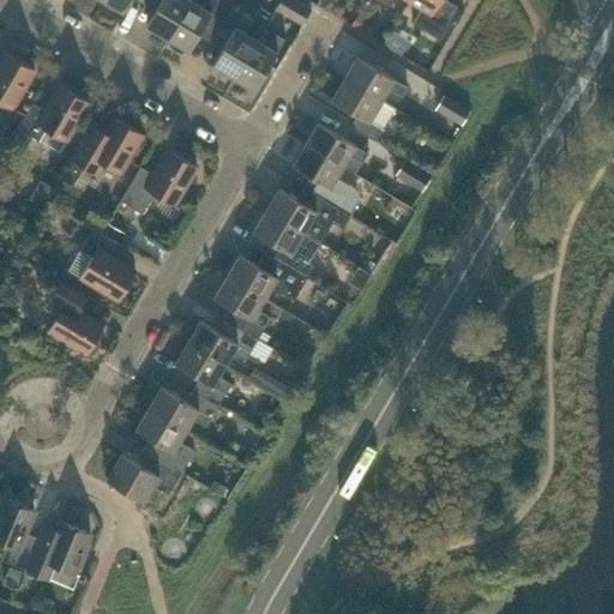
[(104,0),(124,11),(128,0),(104,0)]
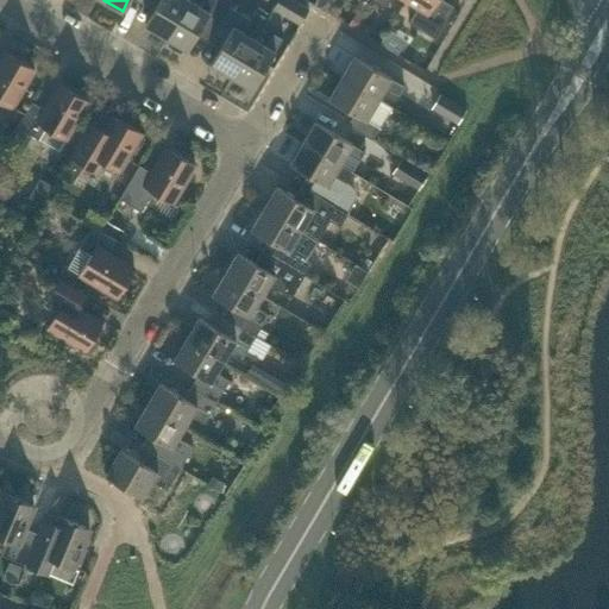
[(157,0),(159,1),(145,24),(167,37),(188,0),(157,0)]
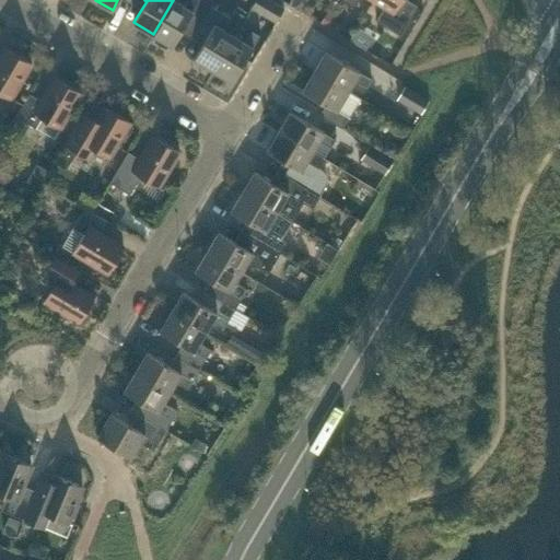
[(196,31),(211,6),(213,0),(187,0),(184,6),(174,0),(173,0),(153,34),(156,35),(153,41),(166,48),(170,44),(173,45),(185,24),(196,31)]
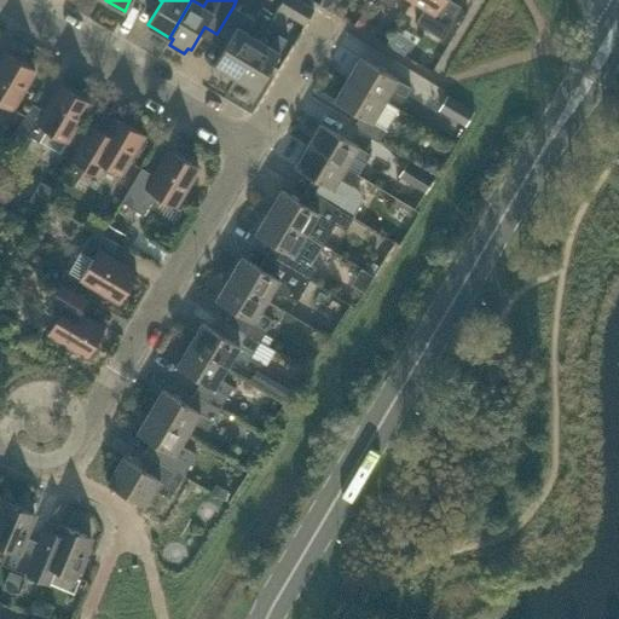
[(306,23),(314,9),(299,0),(281,0),(277,7),(306,23)]
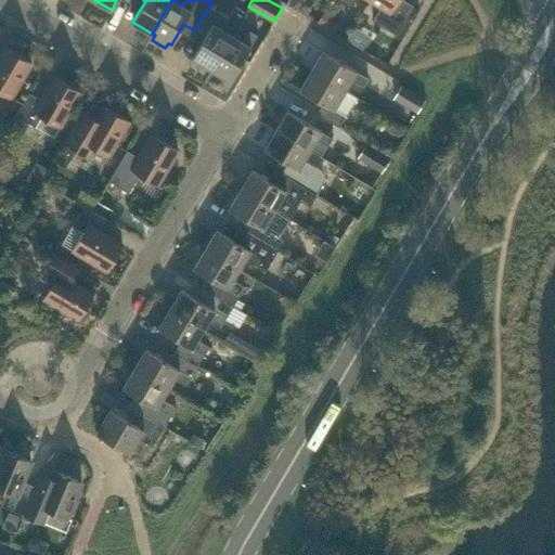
[(382,25),(397,0),(370,0),(381,7),(373,20),(382,25)]
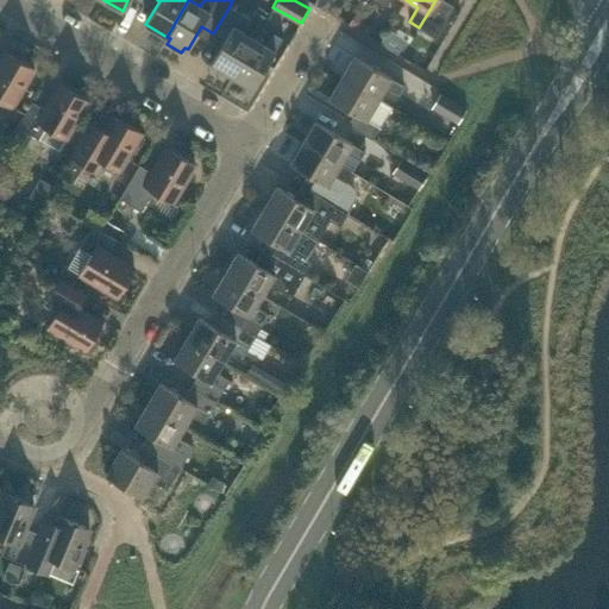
[(243,31),(250,18),(230,6),(213,33),(225,39),(211,63),(232,75),(255,38),(243,31)]
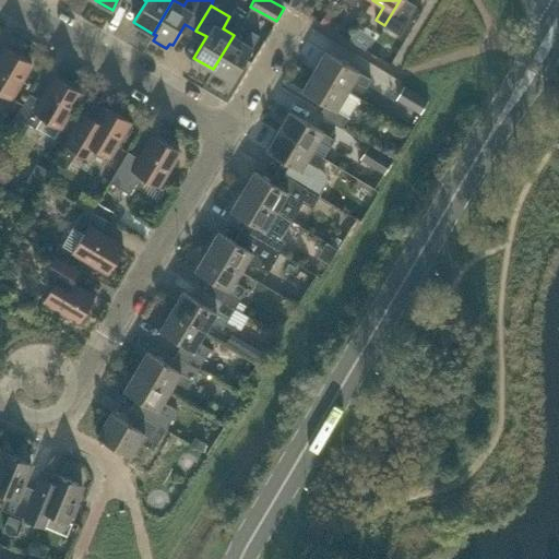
[(335,15),(325,10),(319,21),(329,27),(335,15)]
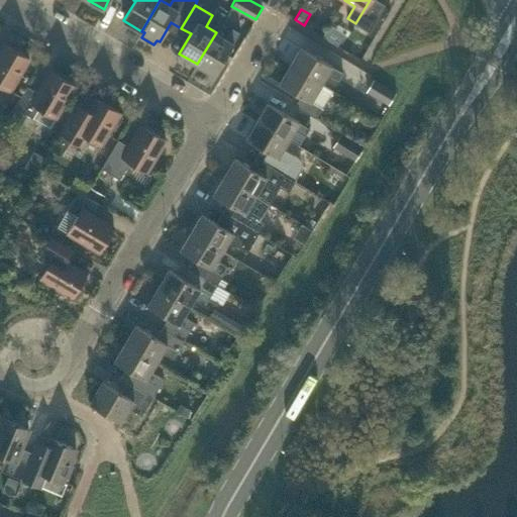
[(215,75),(240,32),(232,27),(226,38),(216,32),(197,64),(215,75)]
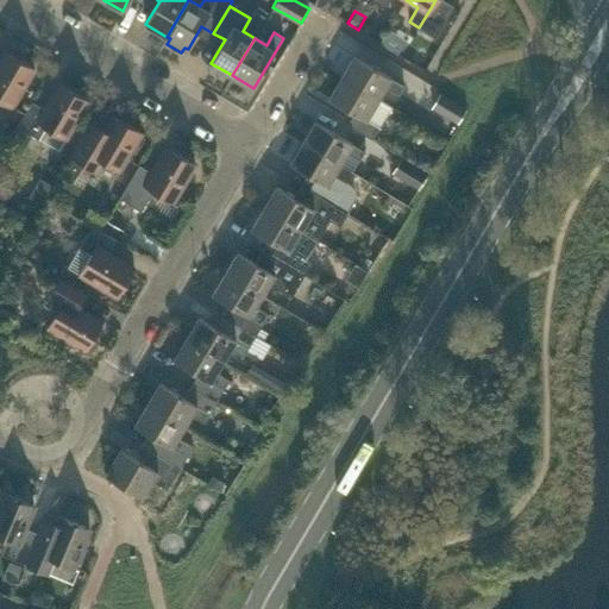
[(0,99),(12,106),(35,69),(6,52),(0,61),(0,99)]
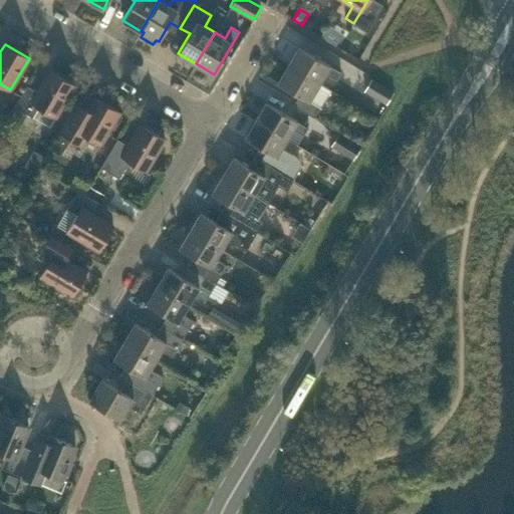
[(341,72),(330,65),(299,46),(288,64),(319,83),(325,73),(336,79),(341,72)]
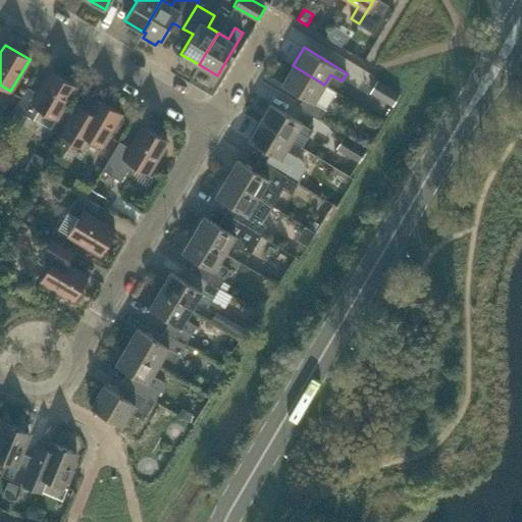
[(324,85),(293,65),(281,84),(304,97),(298,106),(319,119),(335,91),(324,85)]
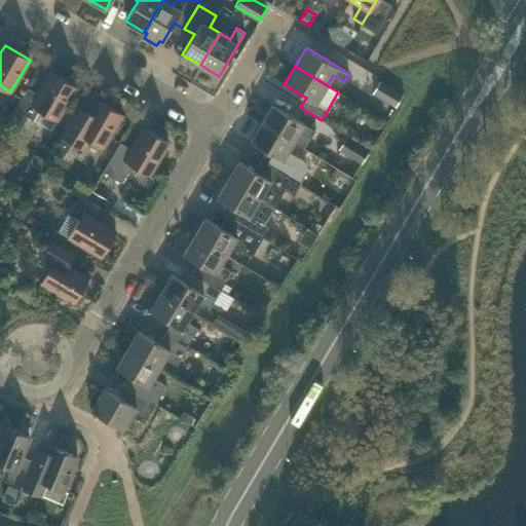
[(57,119),(76,87),(51,72),(38,94),(28,87),(14,109),(33,119),(40,109),(57,119)]
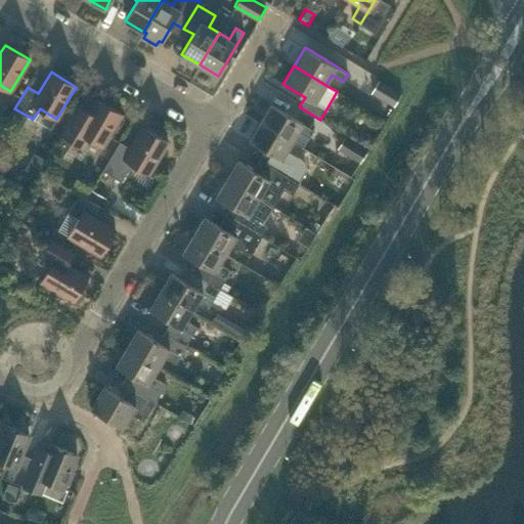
[(394,105),(401,93),(379,80),(372,92),(394,105)]
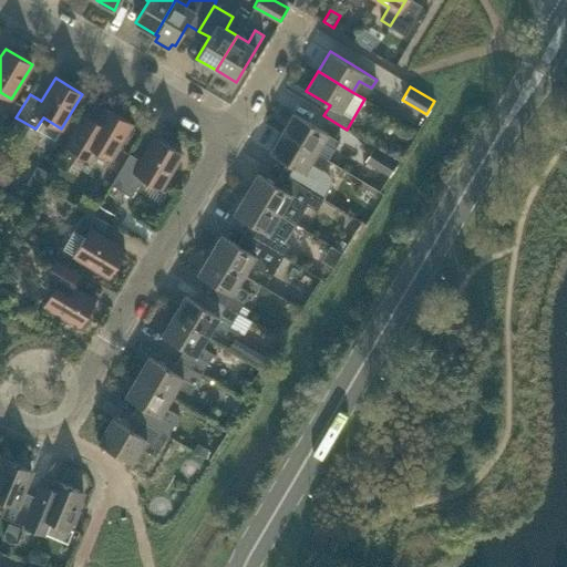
[(111,158),(132,123),(105,107),(91,131),(80,123),(65,146),(85,158),(93,147),(111,158)]
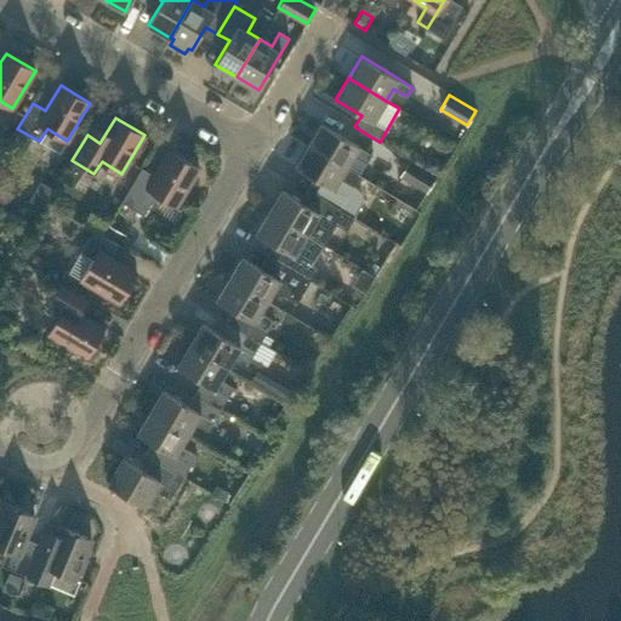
[(372,154),(359,146),(322,123),(308,144),(347,167),(353,155),(366,163),(372,154)]
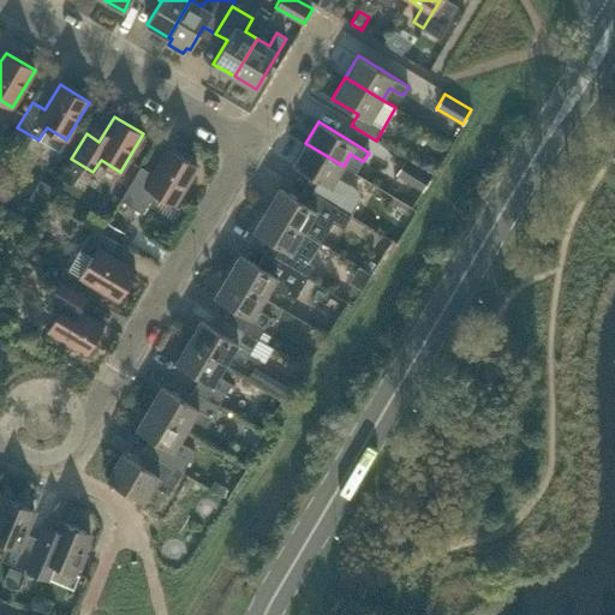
[(336,177),(344,166),(305,143),(293,165),(318,179),(312,191),(315,193),(336,206),(336,207),(350,214),(358,201),(358,198),(358,195),(357,191),(354,189),(336,177)]
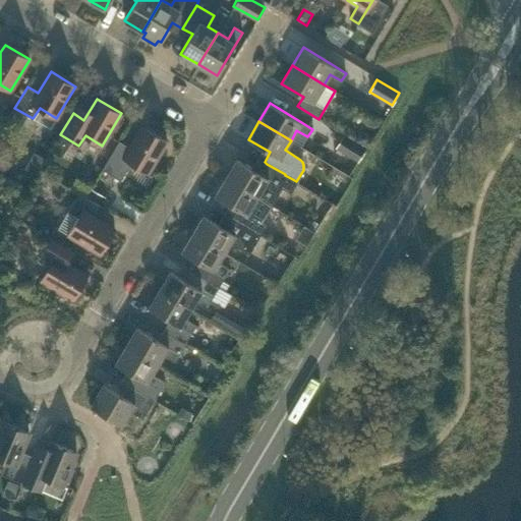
[(148,172),(167,140),(142,126),(130,147),(119,140),(102,169),(120,180),(131,162),(148,172)]
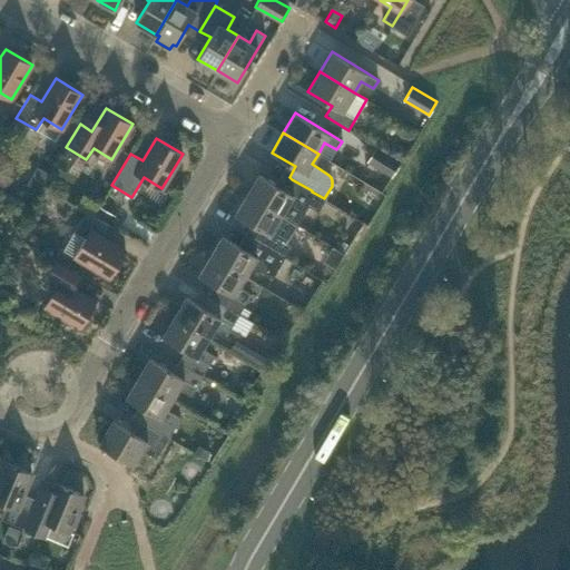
[(400,158),(404,151),(395,145),(391,153),(400,158)]
